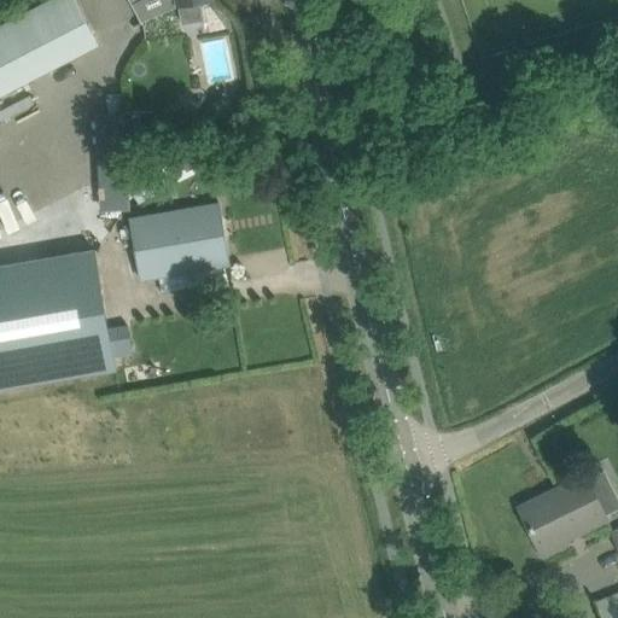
[(77,0),(48,0),(0,25),(0,94),(100,42),(77,0)]
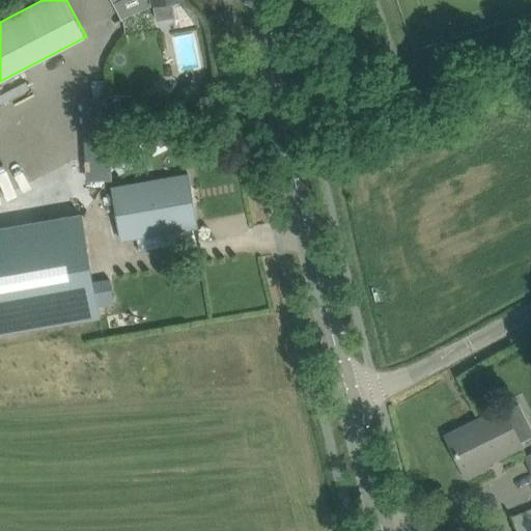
[(152,0),(155,3),(158,21),(175,17),(172,1),(176,0),(112,0),(114,3),(120,0),(152,0)]
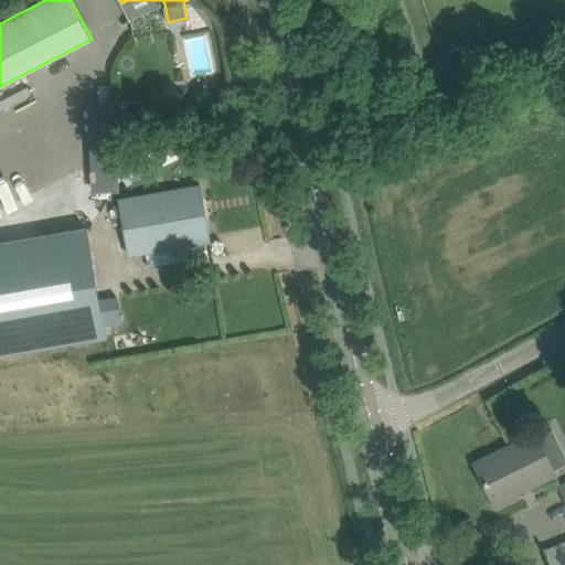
[(112,85),(98,86),(99,104),(112,103),(113,103),(112,85)]
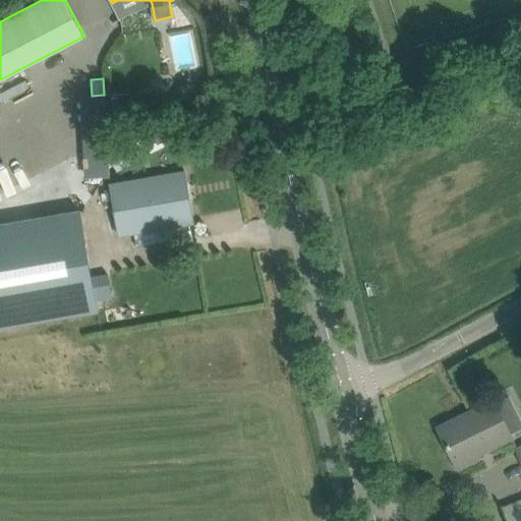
[(162,92),(133,107),(145,127),(173,112),(162,92)]
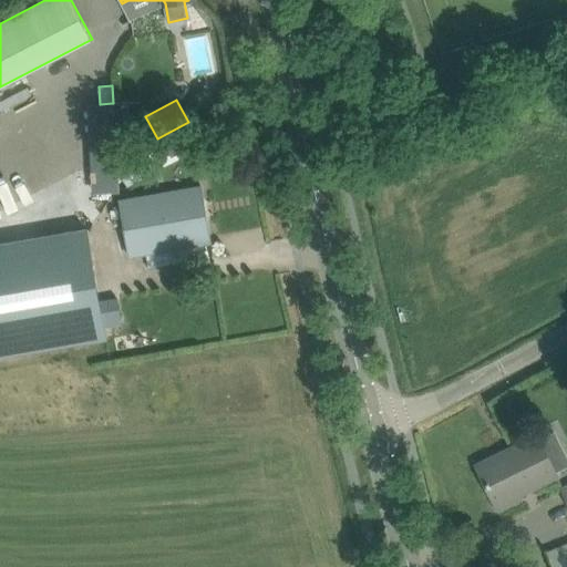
[(50,205),(96,183),(73,136),(0,172),(0,204),(4,214),(45,195),(50,205)]
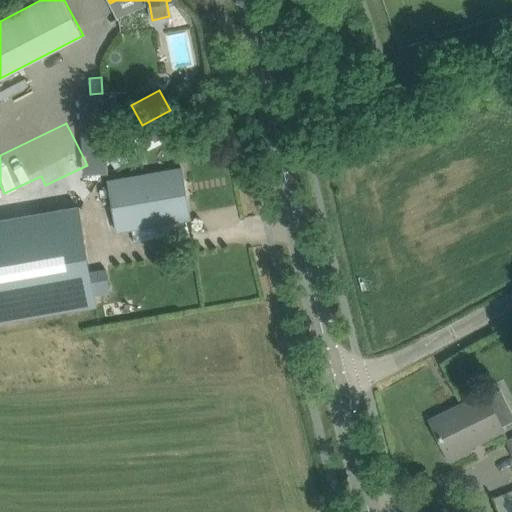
[(134,138),(108,151),(117,168),(143,155),(134,138)]
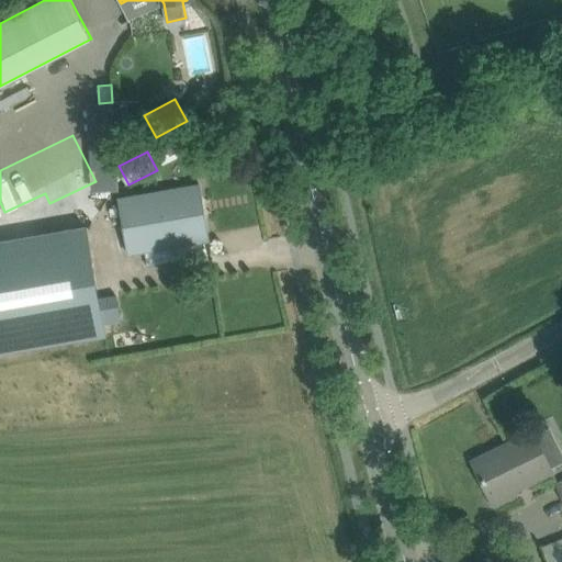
[(200,184),(178,189),(119,199),(128,254),(209,239),(200,184)]
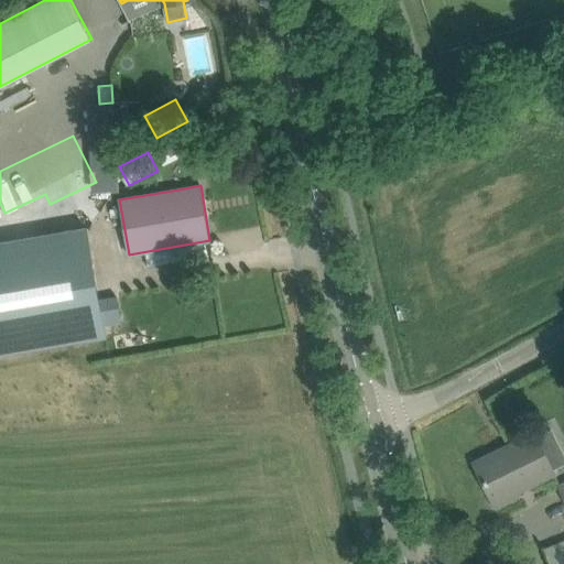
[(87,227),(0,241),(0,354),(106,336),(87,227)]
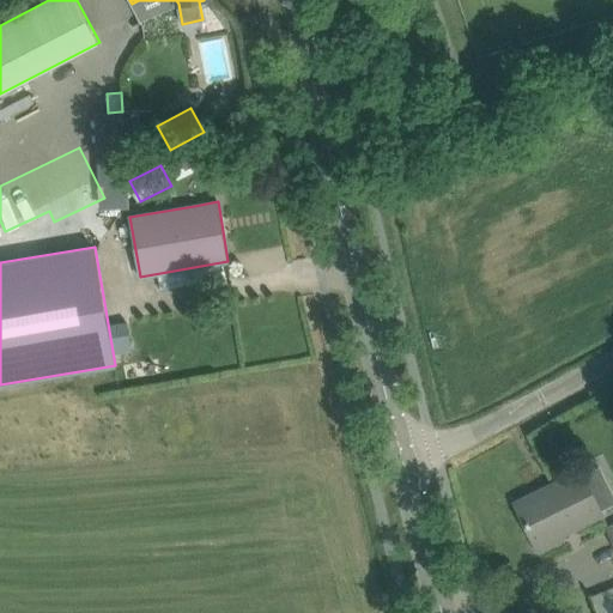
[(581,471),(552,485),(516,503),(540,550),(564,538),(562,534),(602,514),(581,471)]
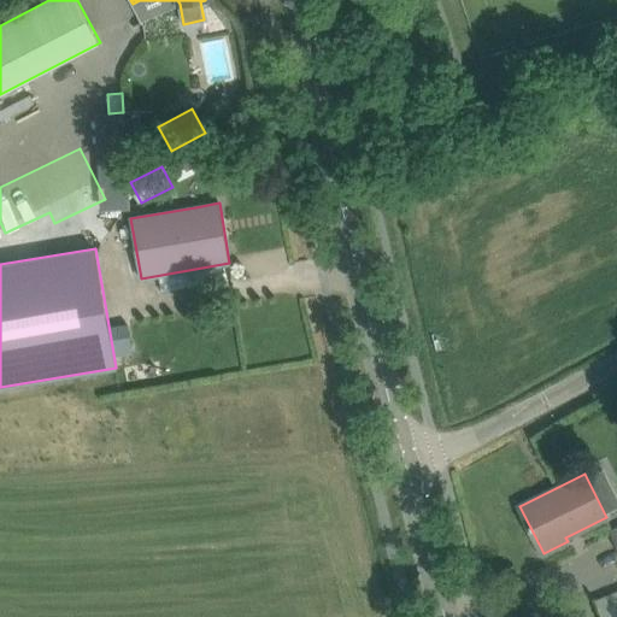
[(616,616),(616,592),(597,600),(604,616),(616,616)]
